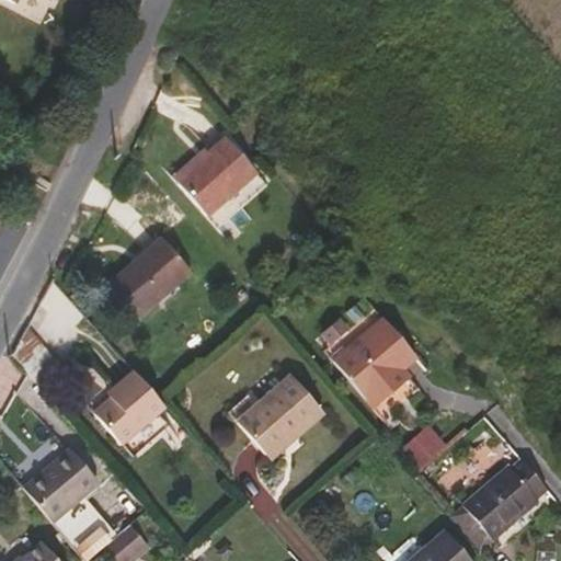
[(256,173),(225,137),(175,182),(206,218),(256,173)]
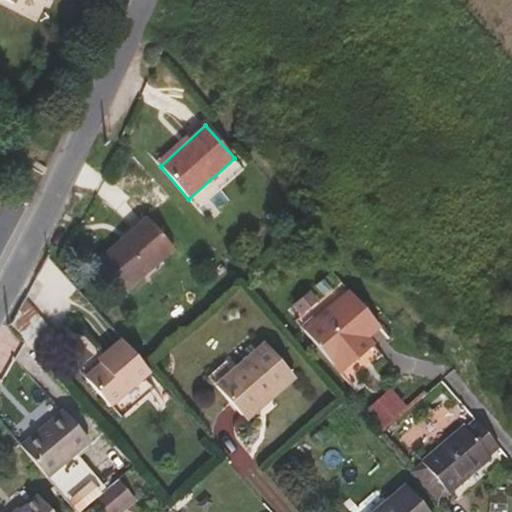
[(174,248),(147,217),(98,260),(125,292),(174,248)]
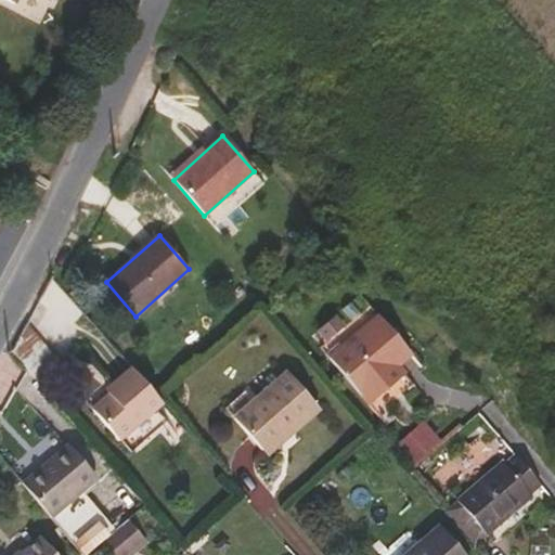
[(412,355),(378,314),(328,358),(369,405),(407,373),(400,365),(412,355)]
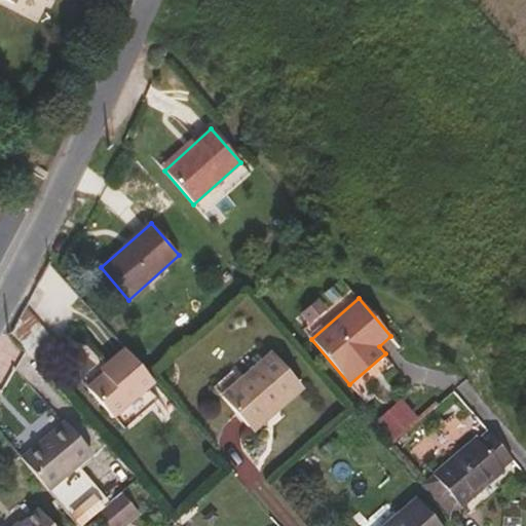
[(57,345),(24,307),(10,334),(36,363),(57,345)]
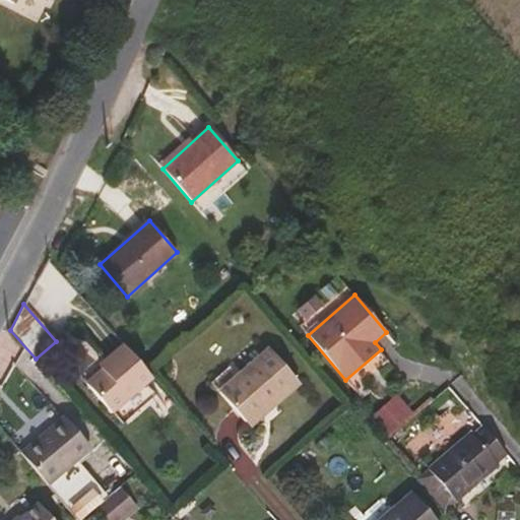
[(143,368),(123,344),(106,360),(109,363),(102,370),(86,384),(112,413),(152,378),(143,368)]
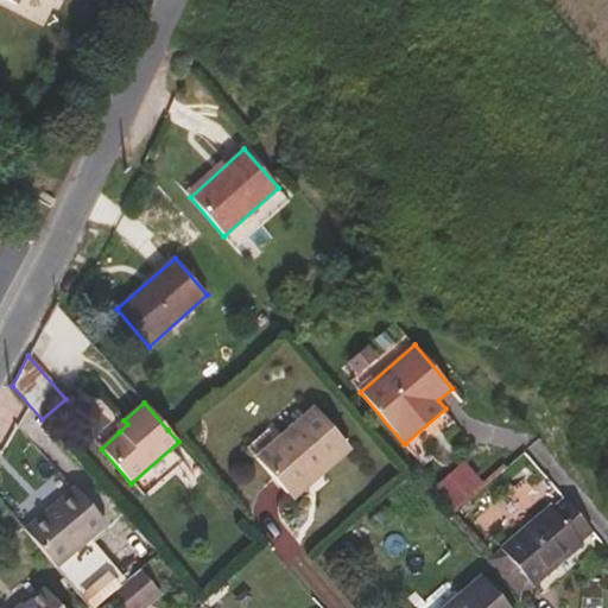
[(282,435),(255,458),(292,500),(352,448),(315,406),(282,435)]
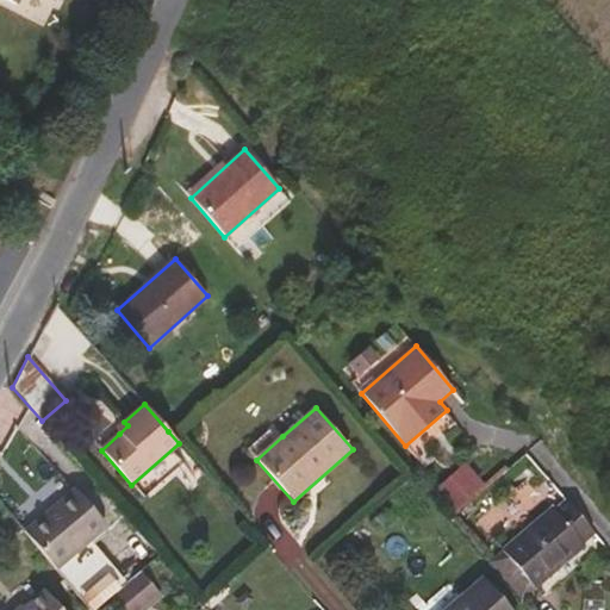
[(116,429),(119,434),(128,425),(124,422),(116,429)]
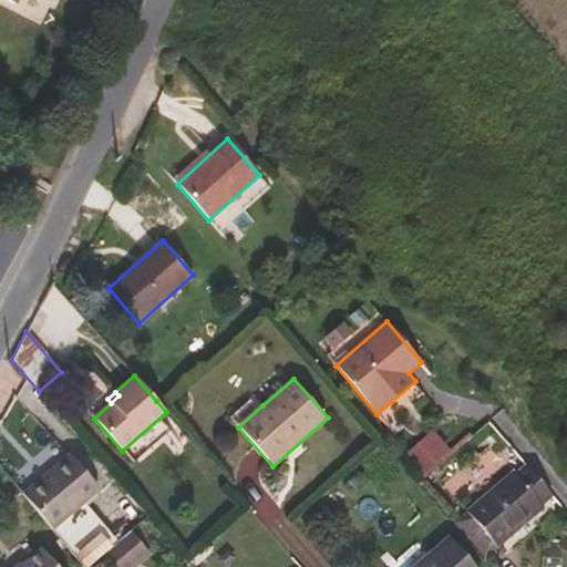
[(230,418),(238,428),(263,405),(255,397),(230,418)]
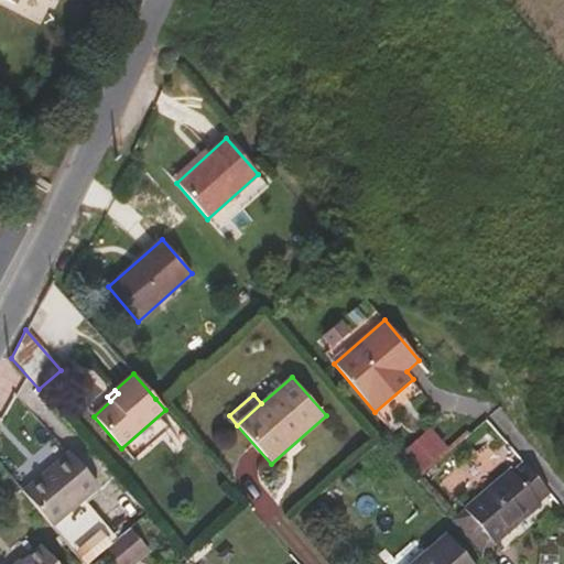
[(69,452),(22,491),(53,527),(99,487),(69,452)]
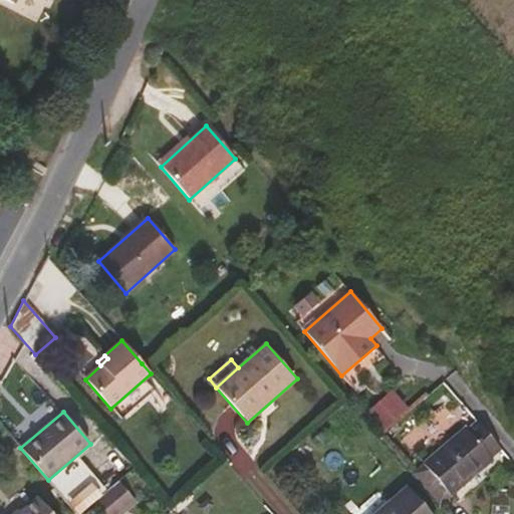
[(413,475),(438,503),(449,494),(450,495),(493,459),(491,457),(500,449),(478,422),(468,430),(465,427),(423,463),(424,465),(413,475)]
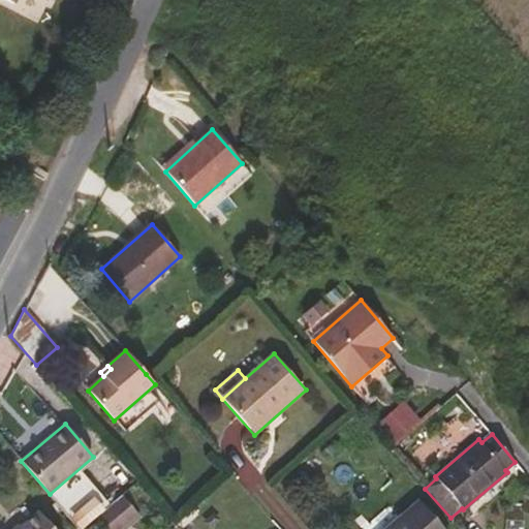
[(104,510),(96,517),(106,528),(127,528),(142,517),(122,495),(104,510)]
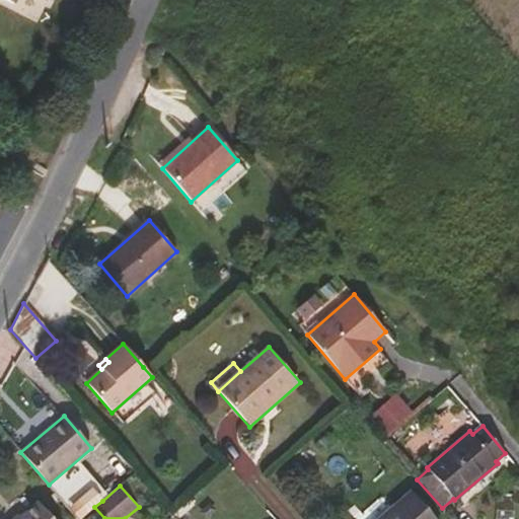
[(80,518),(94,507),(102,501),(92,489),(69,509),(77,518),(80,518)]
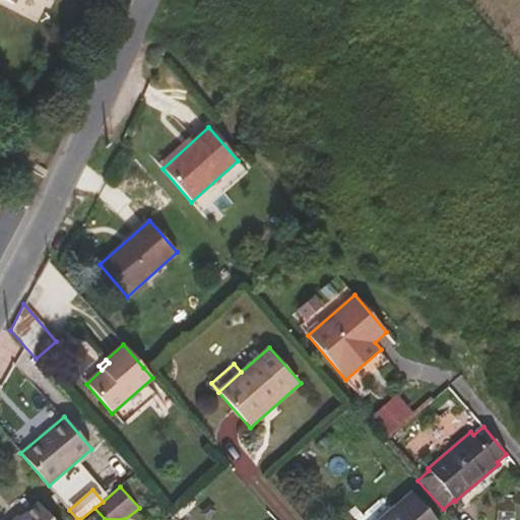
[(436,519),(412,492),(379,519),(436,519)]
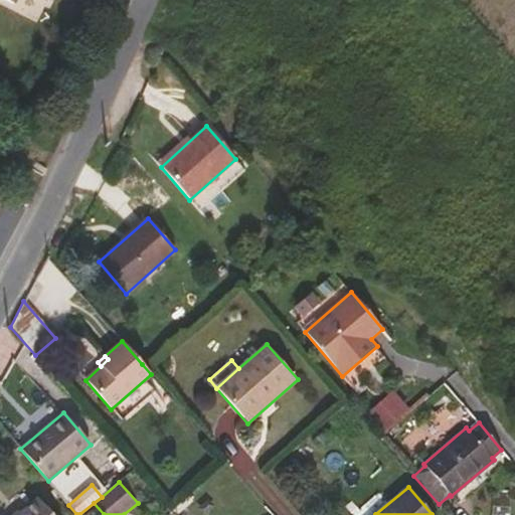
[(51,514),(37,498),(20,514),(18,511),(13,514),(51,514)]
